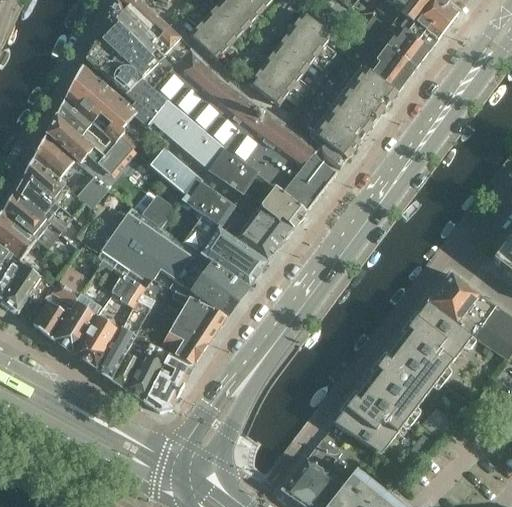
[(115,0),(109,11),(144,47),(147,49),(153,43),(163,53),(165,52),(168,48),(156,36),(118,0),(115,0)]
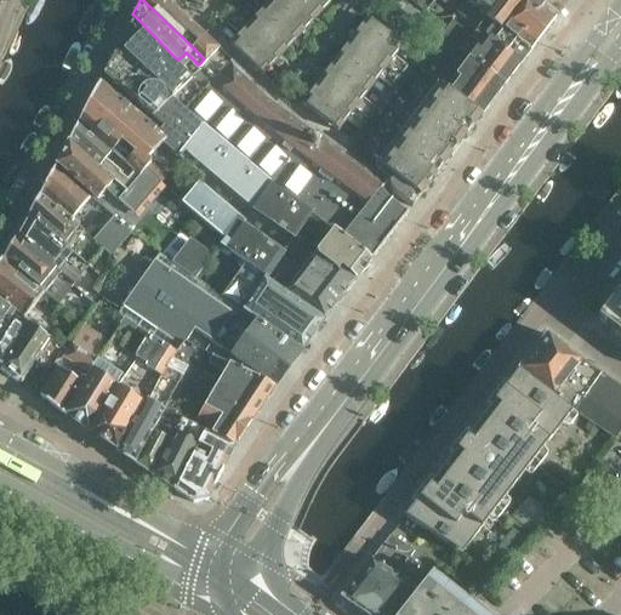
[(143,0),(189,44),(204,58),(200,63),(211,75),(232,56),(218,44),(171,0),(143,0)]
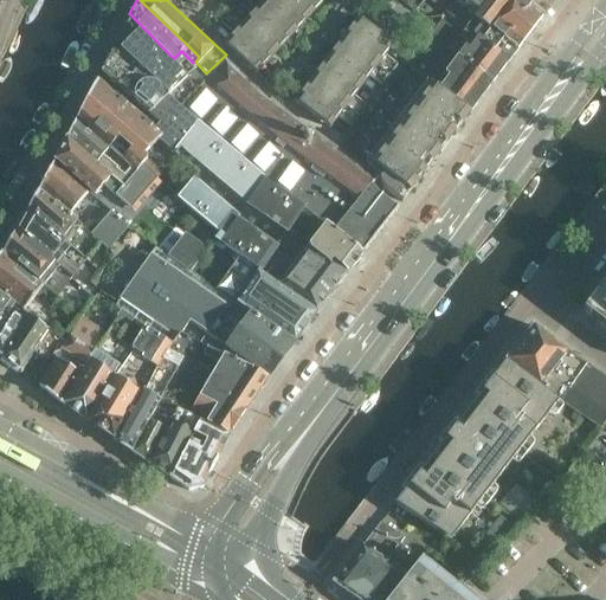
[(240,0),(232,8),(275,49),(291,30),(262,1),(252,11),(243,0),(240,0)]
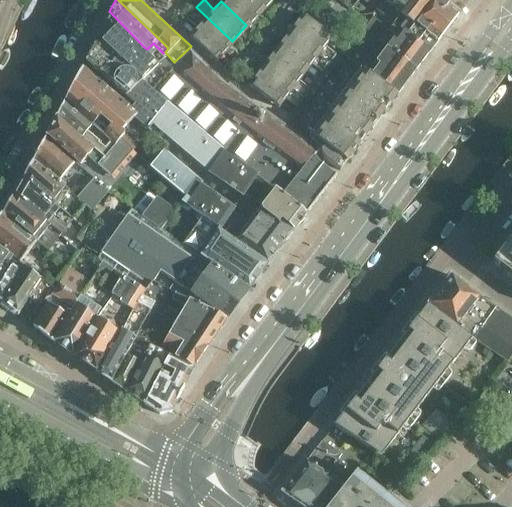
[(222,0),(221,1),(246,25),(262,9),(252,0),(222,0)]
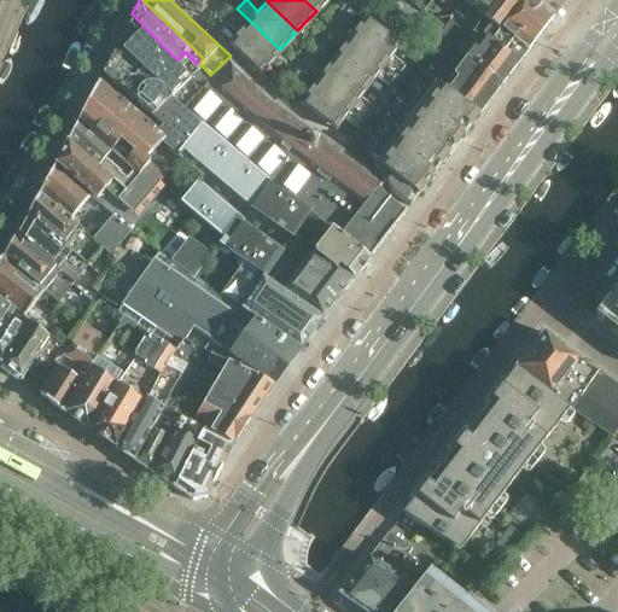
[(304,0),(316,11),(326,0),(304,0)]
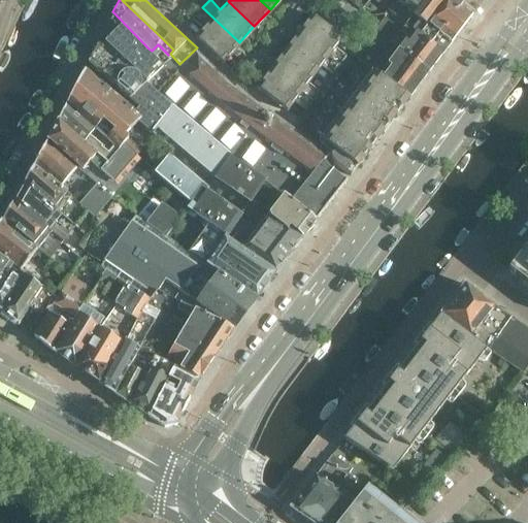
[(391,0),(388,5),(395,10),(401,1),(413,9),(419,0),(391,0)]
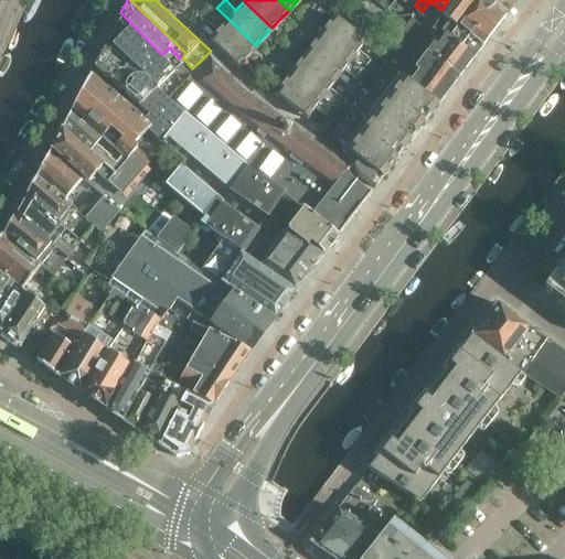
[(448,0),(441,10),(456,22),(457,21),(472,0),(448,0)]
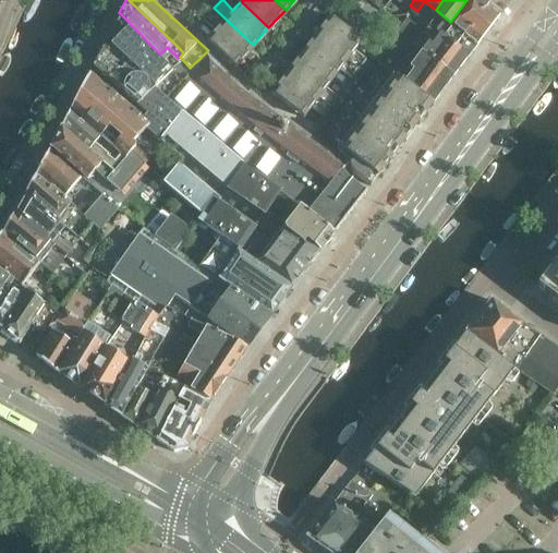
[(466,0),(451,21),(450,22),(443,32),(456,41),(464,31),(487,0),(466,0)]
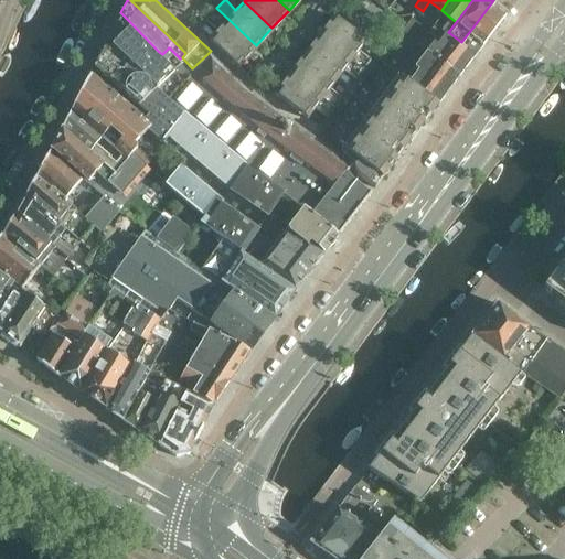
[(493,0),(470,31),(461,42),(473,52),(482,40),(508,8),(498,0),(493,0)]
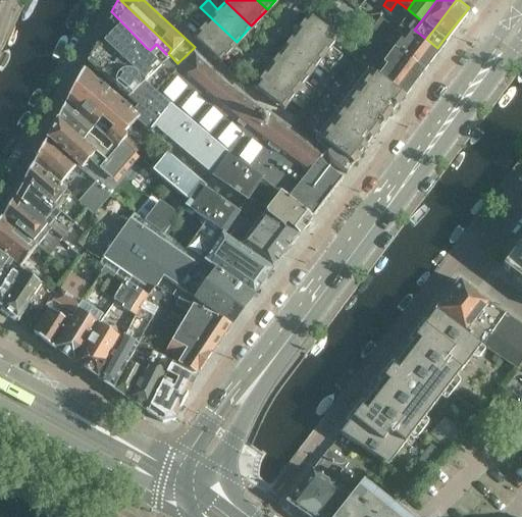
[(200,7),(192,15),(202,24),(194,33),(220,58),(237,42),(200,7)]
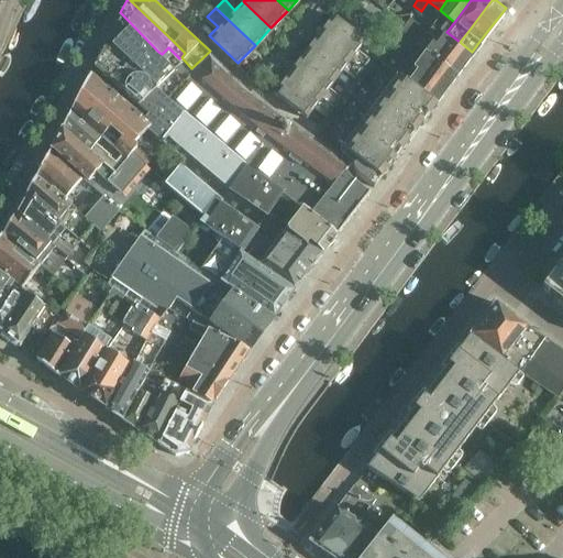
[(333,11),(318,31),(362,65),(370,55),(357,46),(365,35),(346,21),(345,12),(340,8),(337,13),(333,11)]
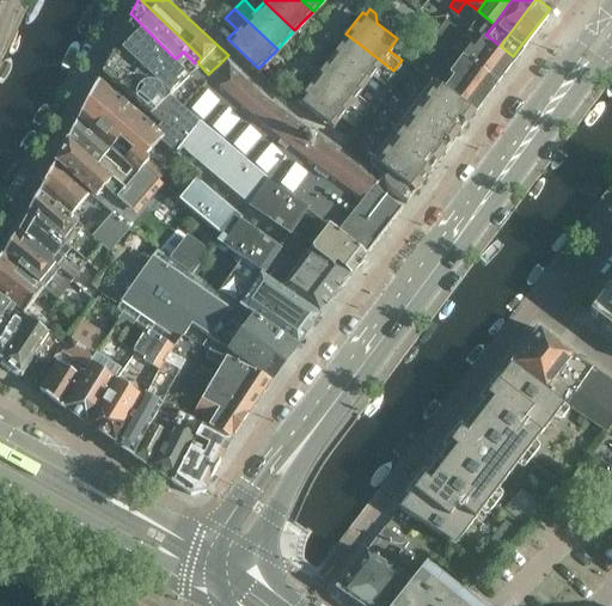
[(130,13),(116,40),(171,90),(189,73),(172,56),(130,13)]
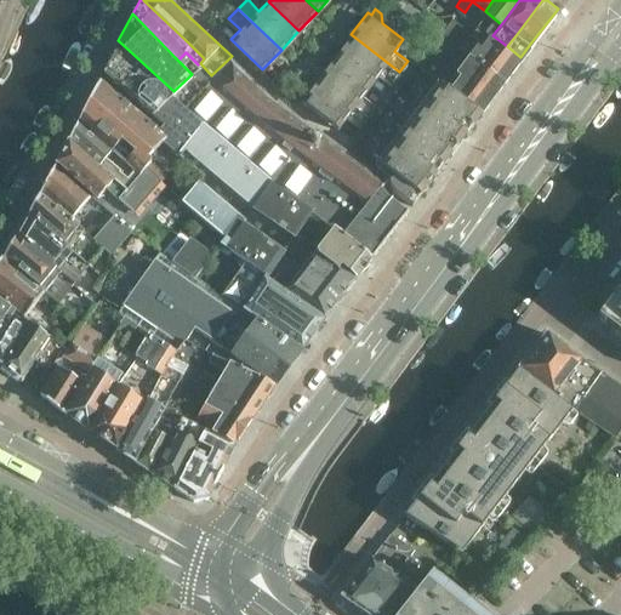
[(451,15),(440,30),(460,45),(472,30),(451,15)]
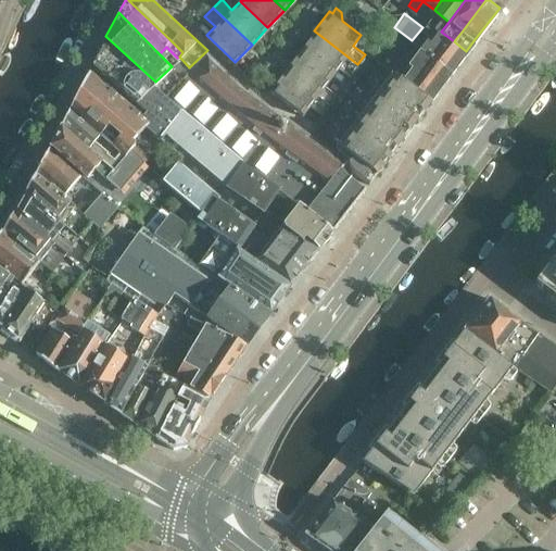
[(415,42),(424,49),(452,71),(466,51),(441,32),(438,29),(431,25),(425,35),(421,33),(415,42)]
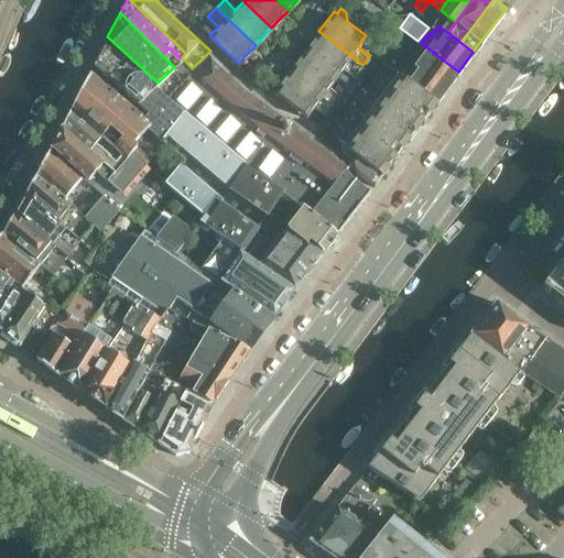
[(390,64),(391,65),(410,78),(437,99),(458,72),(430,50),(421,43),(418,41),(403,30),(393,42),(382,57),(390,64)]
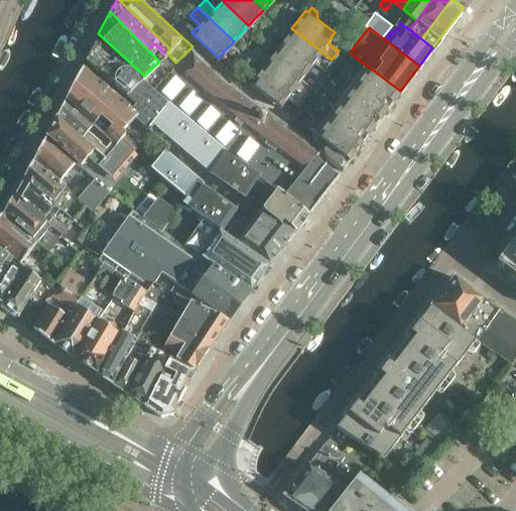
[(291,28),(278,45),(307,69),(314,59),(326,69),(332,59),(291,28)]
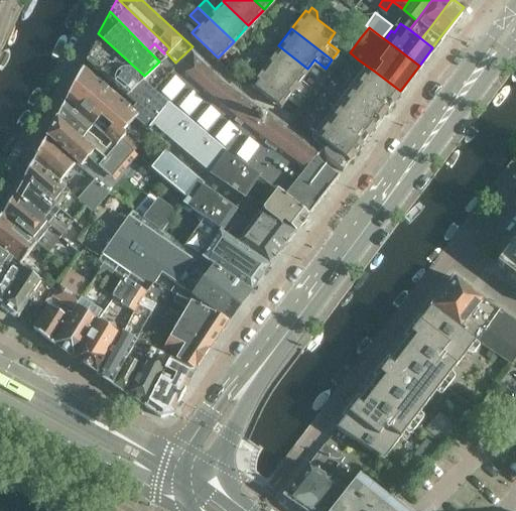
[(98,33),(86,57),(134,100),(132,103),(139,111),(136,114),(149,125),(168,100),(143,77),(144,76),(98,33)]
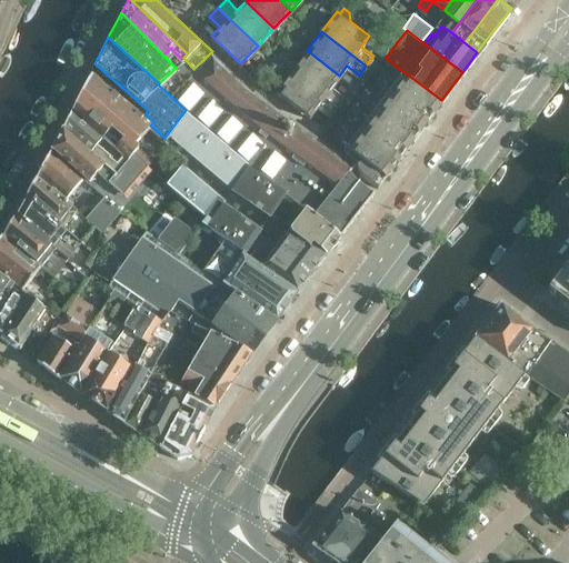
[(292,69),(319,90),(337,103),(345,93),(332,84),(339,76),(307,50),(292,69)]
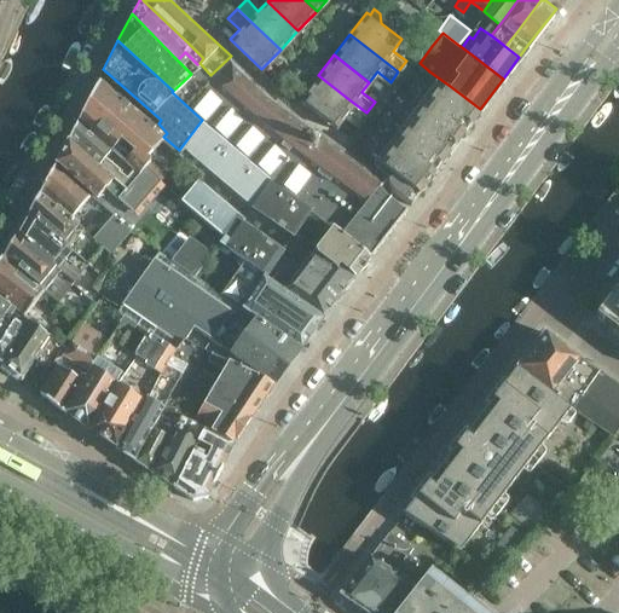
[(371,253),(405,208),(386,194),(379,184),(372,167),(313,122),(308,127),(231,56),(210,75),(184,100),(203,119),(272,178),(307,203),(318,212),(324,217),(333,223),(371,253)]
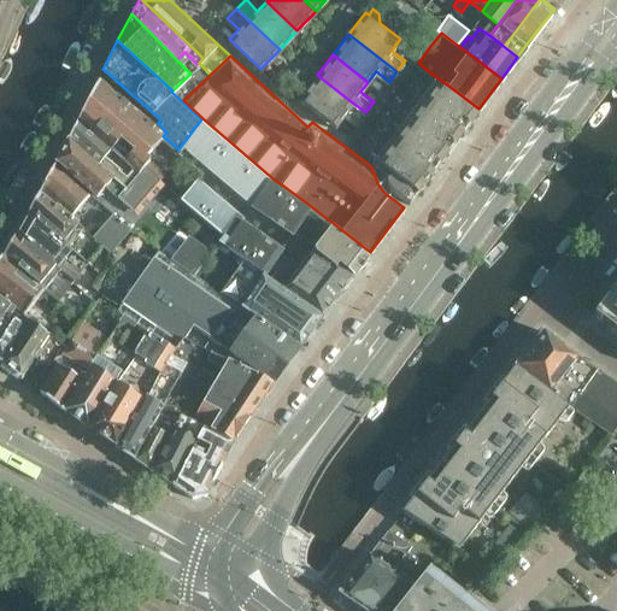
[(103,69),(77,116),(111,146),(133,165),(137,169),(145,162),(150,156),(147,152),(163,136),(166,133),(158,123),(160,119),(103,69)]
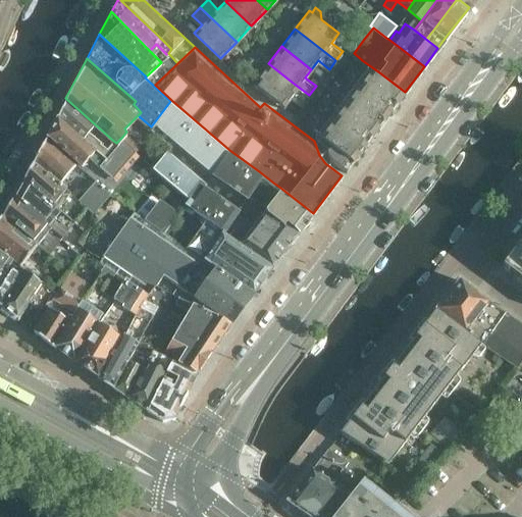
[(357,68),(362,72),(355,82),(349,78),(344,84),(350,89),(343,98),(336,94),(331,101),(336,106),(329,114),(324,110),(318,117),(324,121),(314,135),(315,138),(329,148),(327,150),(331,157),(347,168),(405,92),(379,72),(362,60),(361,61),(357,68)]
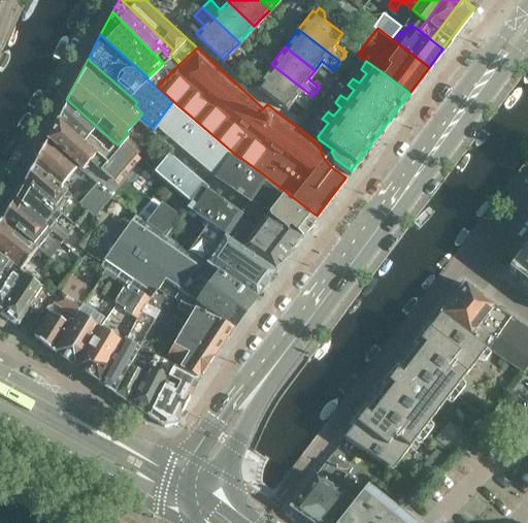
[(257,83),(287,106),(294,97),(305,105),(312,96),(296,84),(271,64),(257,83)]
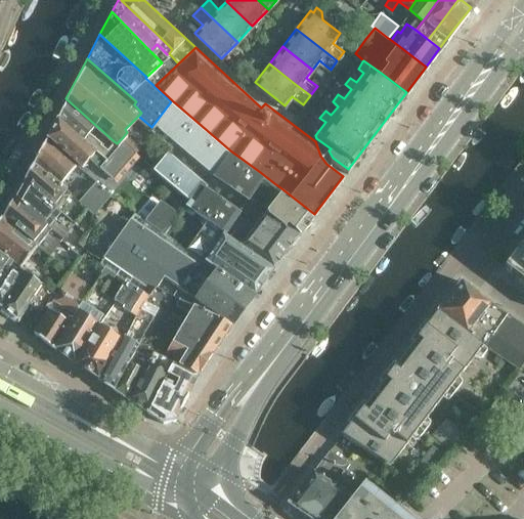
[(66,98),(57,114),(83,136),(106,157),(117,143),(113,140),(106,146),(100,141),(101,139),(89,129),(94,124),(66,98)]
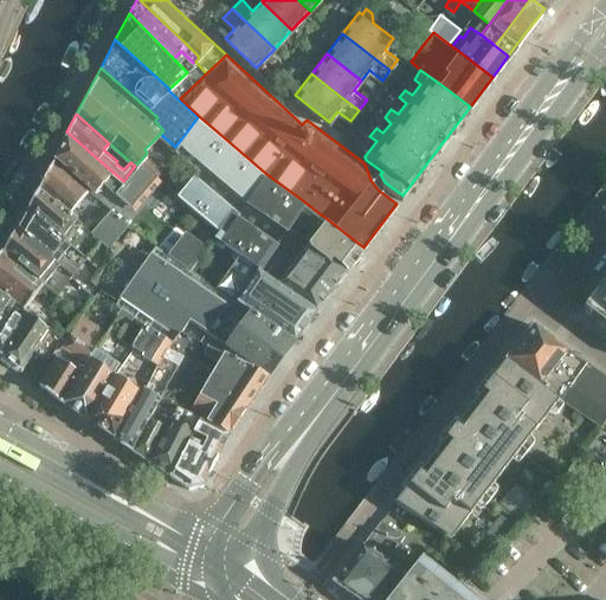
[(335,284),(347,268),(363,247),(326,218),(317,212),(298,236),(288,227),(303,202),(264,174),(265,173),(198,117),(175,147),(198,167),(176,193),(220,227),(216,233),(259,266),(290,288),(317,307),(335,284)]
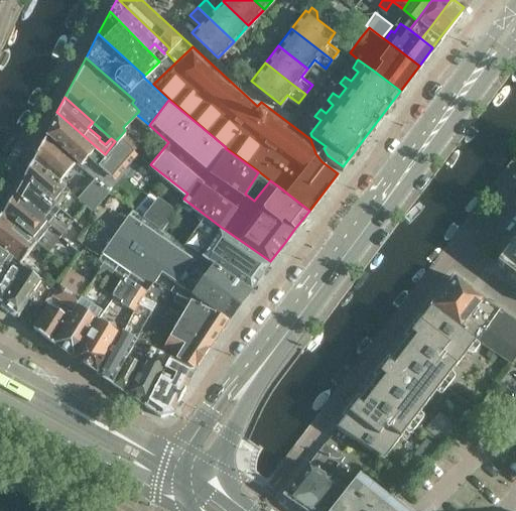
[(47,130),(46,131),(76,157),(81,161),(88,152),(103,165),(108,160),(103,156),(105,154),(82,134),(56,112),(46,130),(47,130)]
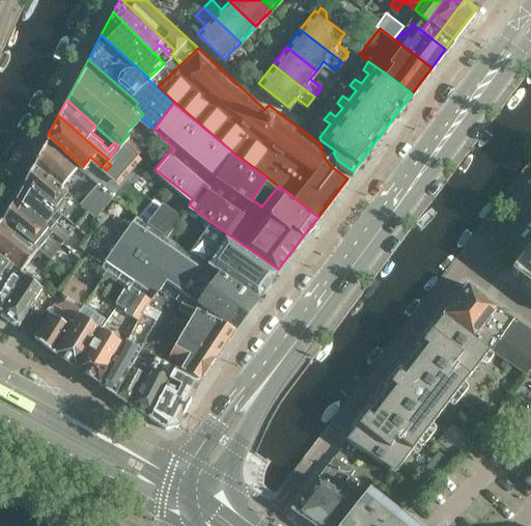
[(48,135),(33,162),(59,184),(79,200),(85,193),(73,182),(70,185),(63,180),(78,162),(48,135)]
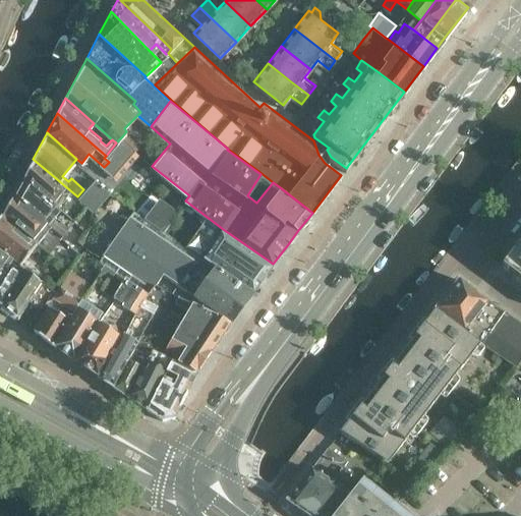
[(109,162),(104,167),(111,173),(133,147),(122,136),(106,156),(104,158),(109,162)]
